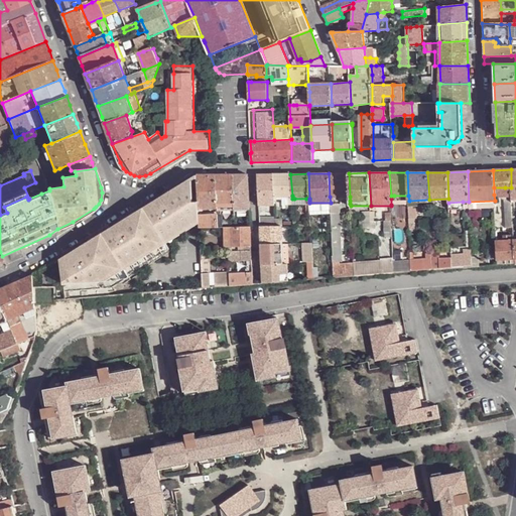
[(350,197),(349,173),(329,173),(330,197),(342,197),(350,197)]
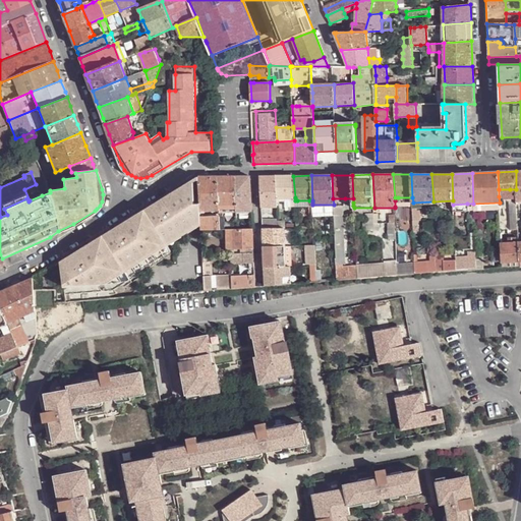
[(250,176),(235,177),(236,203),(237,209),(237,212),(252,211),(250,176)]
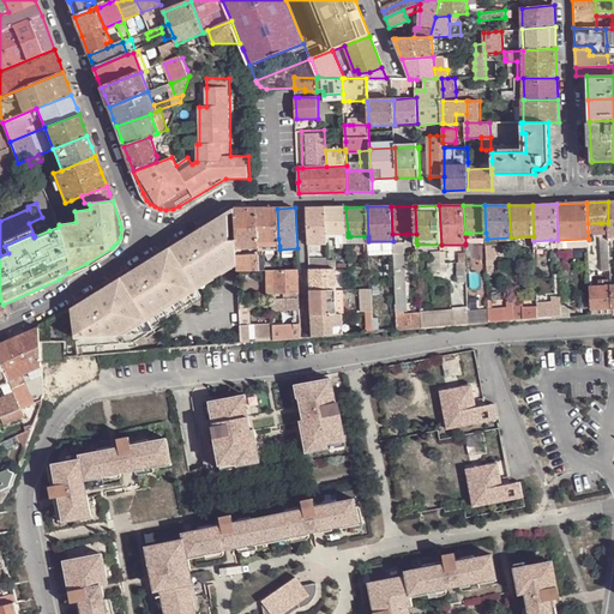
[(326,233),(325,208),(307,208),(308,244),(326,244),(326,238),(326,233)]
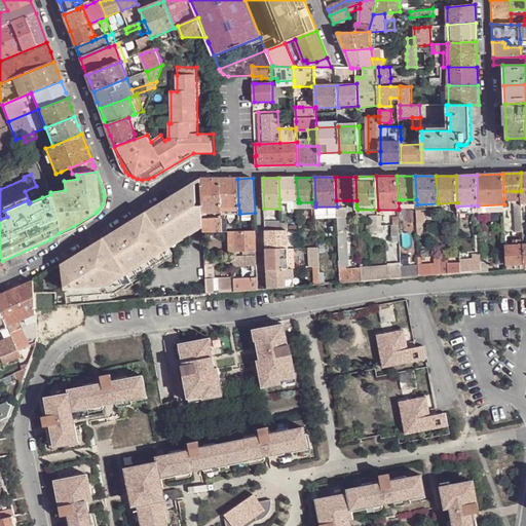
[(296,178),(278,178),(279,199),(283,199),(289,199),(298,199),(296,178)]
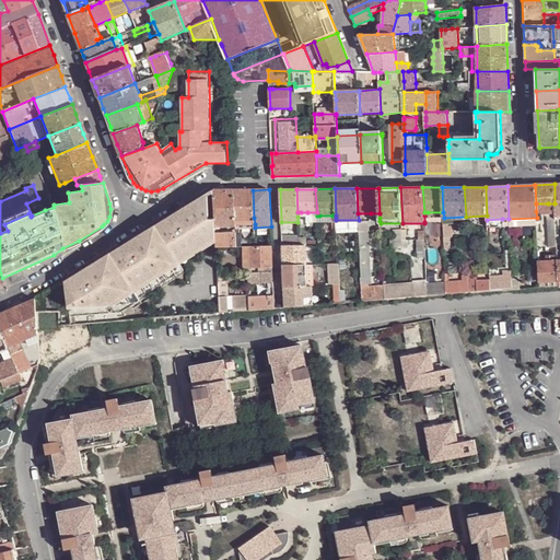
[(234,190),(214,191),(217,226),(235,226),(235,225),(235,218),(234,190)]
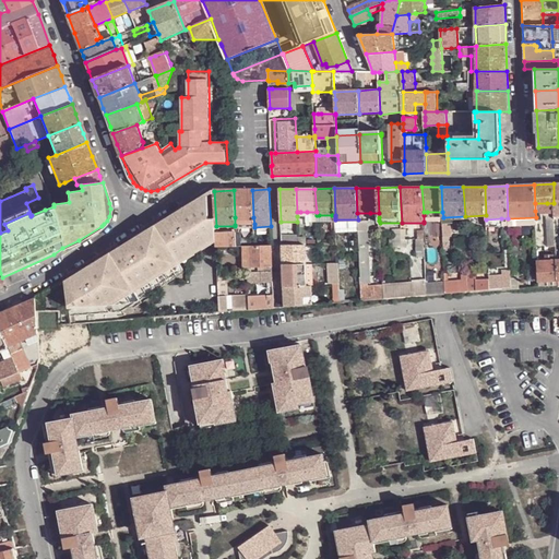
[(252,190),(234,190),(235,217),(253,217),(252,190)]
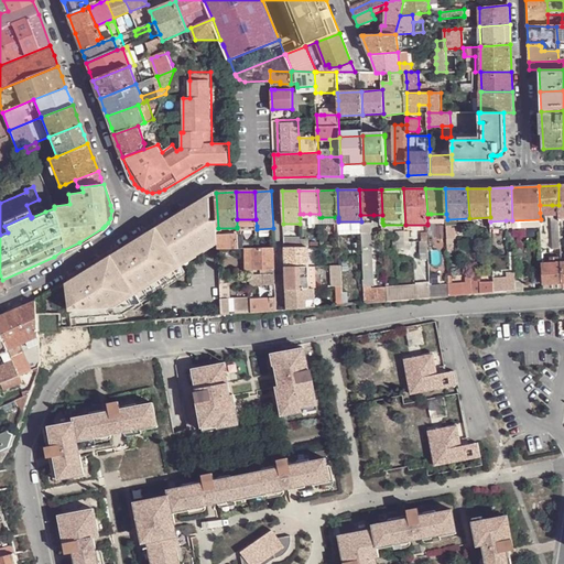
[(215,193),(66,284),(71,311),(138,305),(141,303),(136,294),(218,243),(217,220),(212,220),(210,198),(215,195),(215,193)]
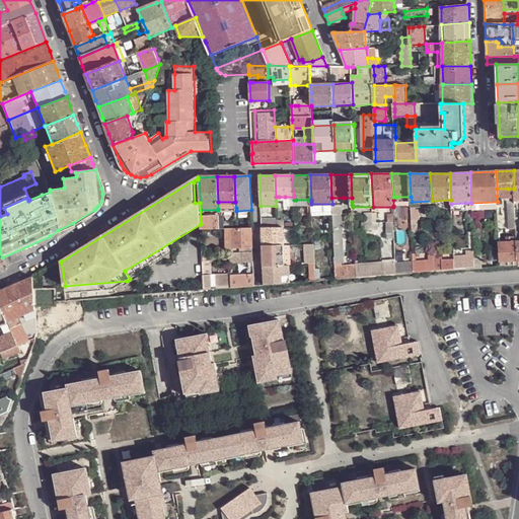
[(24,189),(29,200),(42,195),(35,183),(24,189)]
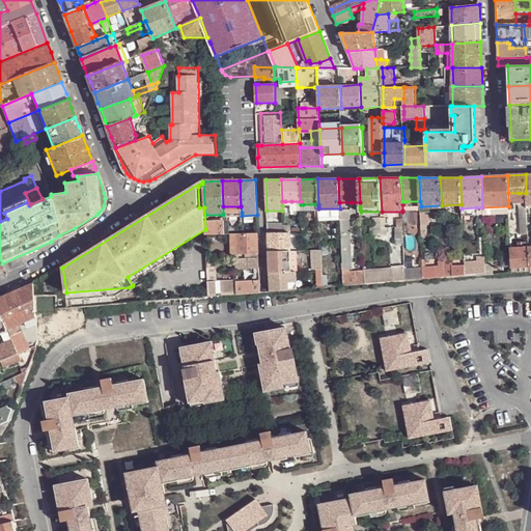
[(420,201),(406,201),(406,203),(402,204),(402,211),(421,211),(421,206),(420,201)]
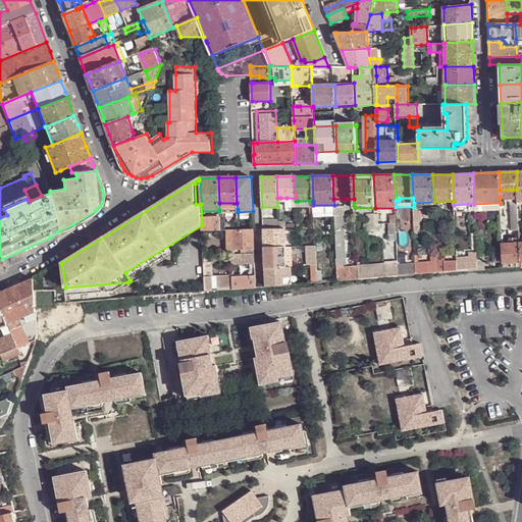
[(346,206),(346,199),(333,199),(334,205),(334,216),(337,265),(346,264),(344,207),(346,206)]
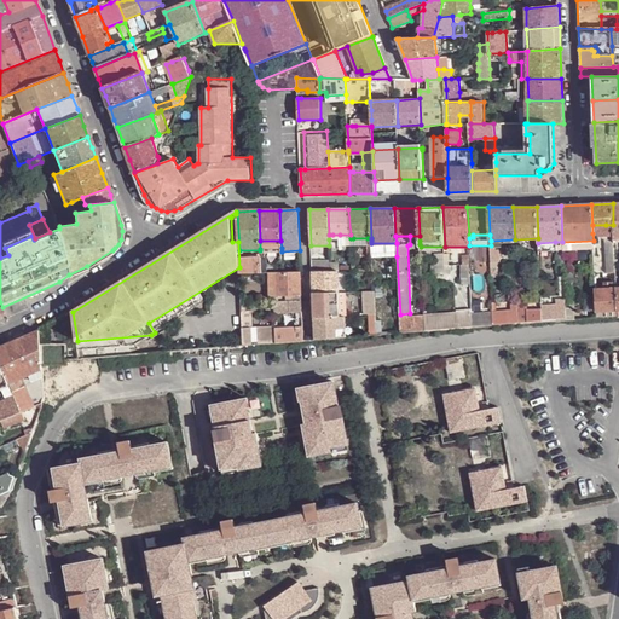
[(614,239),(614,238),(606,239),(607,275),(615,273),(615,249),(614,239)]
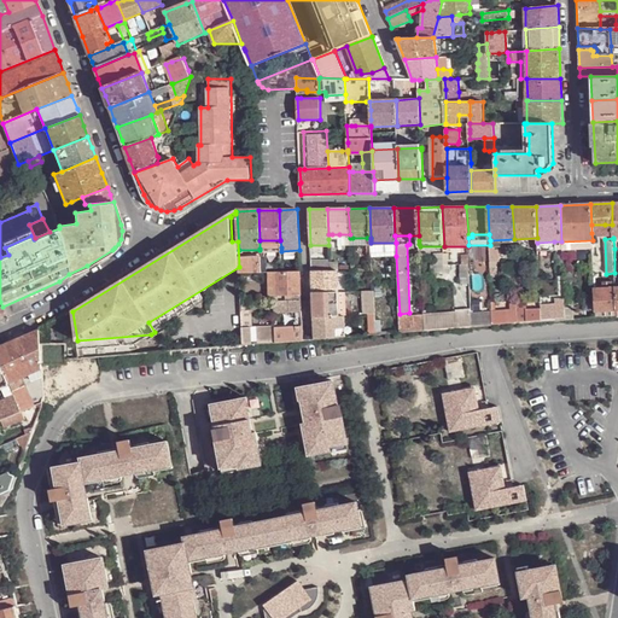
[(396,256),(396,243),(371,243),(371,244),(372,257),(396,256)]
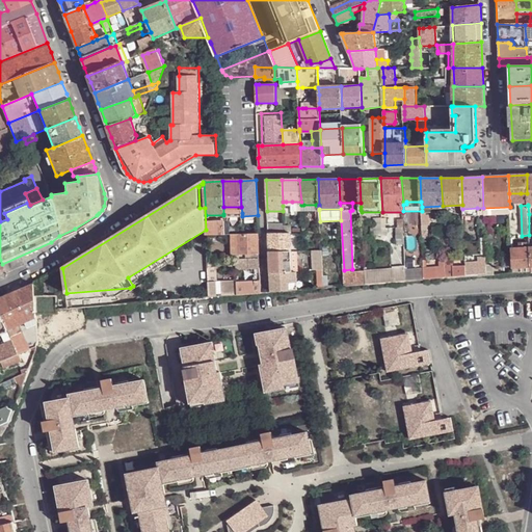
[(224,235),(223,221),(206,221),(207,236),(217,235),(224,235)]
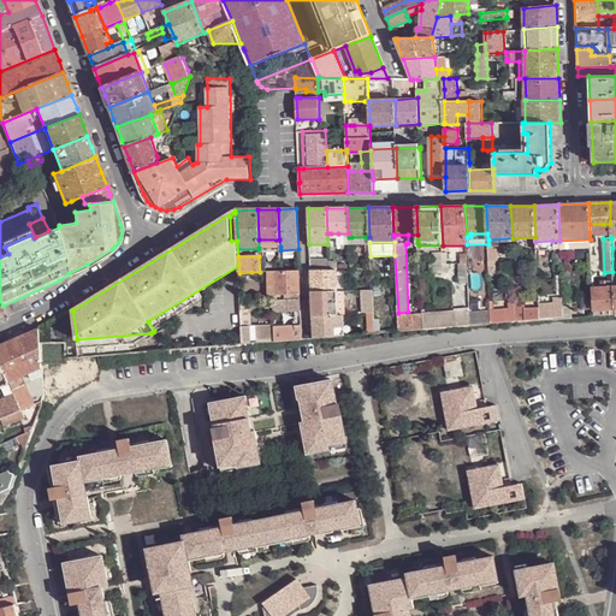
[(329,265),(329,260),(311,260),(312,271),(330,271),(329,265)]
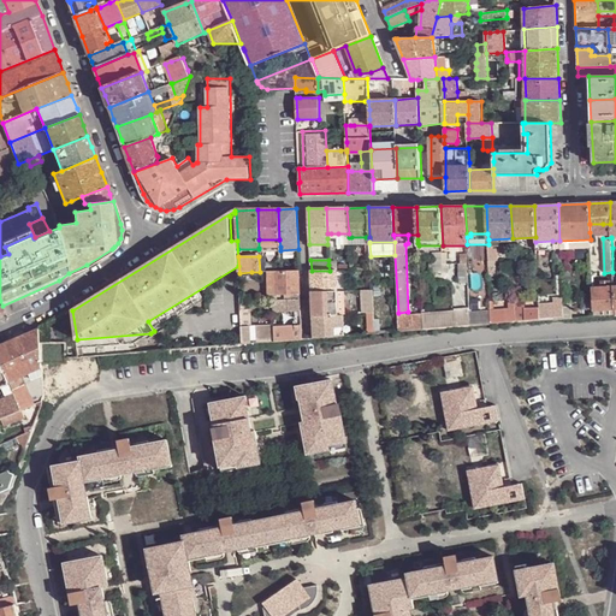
[(301,295),(300,271),(282,272),(276,272),(276,296),(289,295),(301,295)]
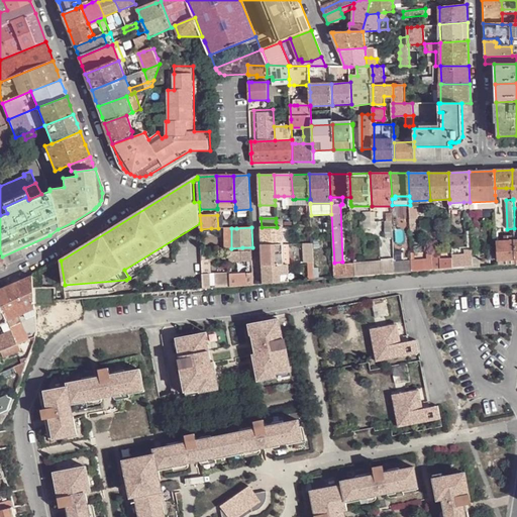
[(262,227),(263,245),(284,244),(283,227),(277,227),(262,227)]
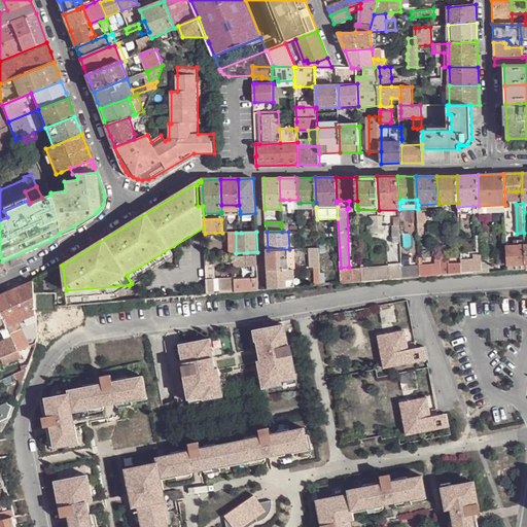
[(526,265),(525,248),(511,249),(511,246),(507,246),(507,266),(514,266),(526,265)]
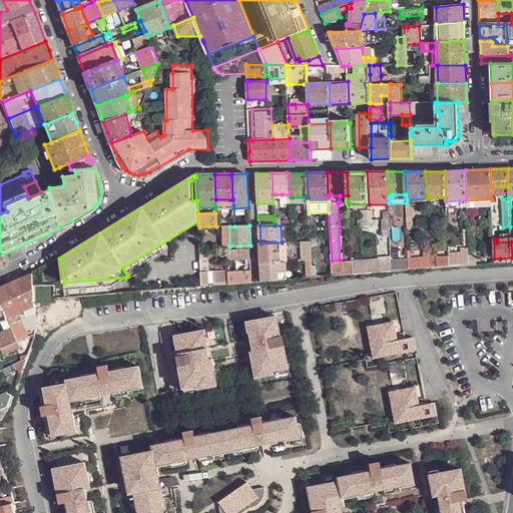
[(283,262),(282,242),(261,243),(262,263),(283,262)]
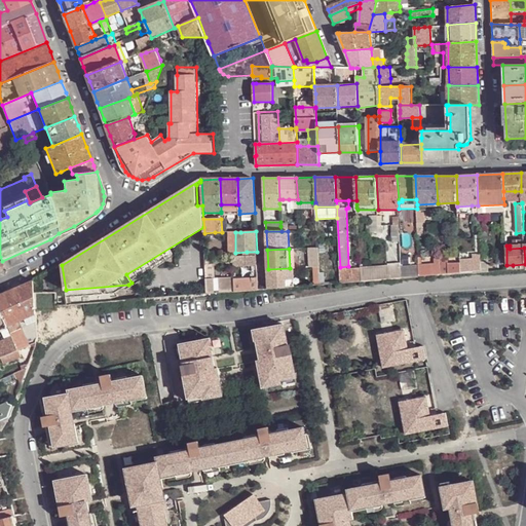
[(257,265),(257,256),(247,256),(233,256),(234,267),(248,266),(254,266),(257,265)]
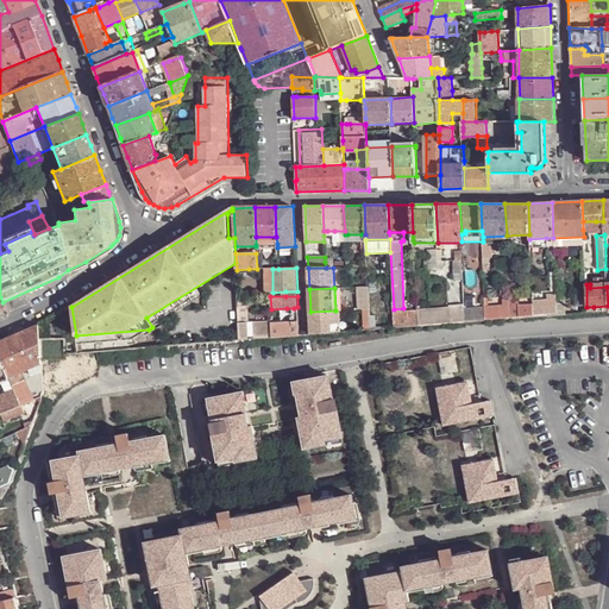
[(488,299),(485,299),(487,307),(487,308),(510,307),(510,300),(519,300),(519,307),(520,307),(519,299),(503,300),(503,305),(489,306),(488,299)]
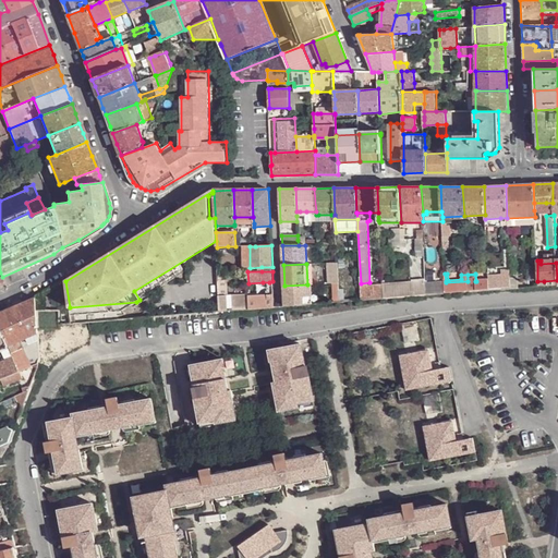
[(506,279),(489,280),(489,282),(504,281),(504,284),(511,284),(510,274),(505,274),(506,279)]
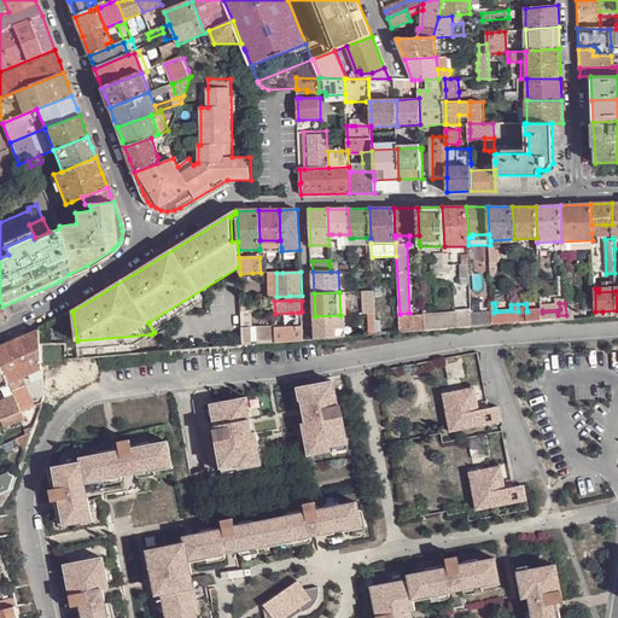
[(472,315),(472,310),(449,313),(450,330),(472,327),(472,315)]
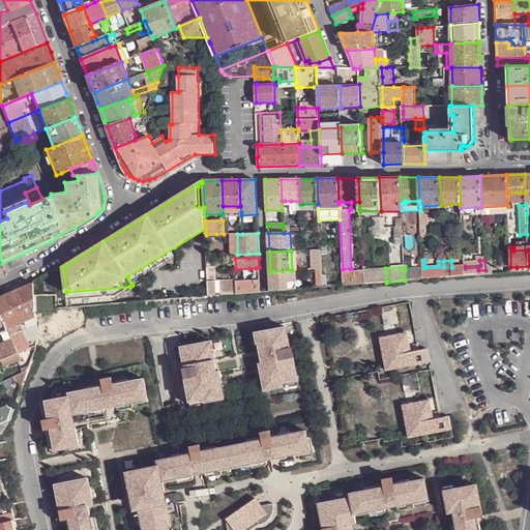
[(451,267),(444,268),(444,277),(465,276),(465,268),(465,266),(452,267),(451,267)]
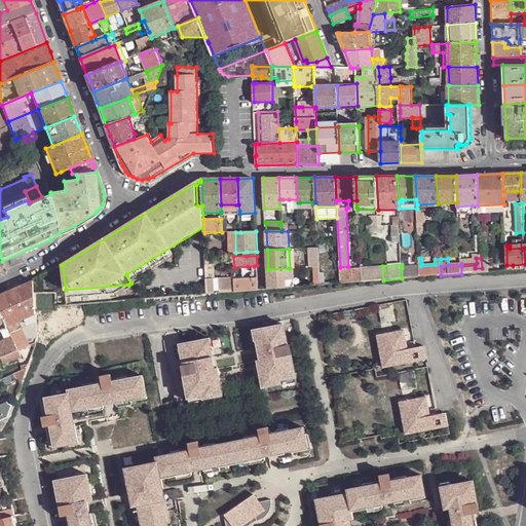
[(441,265),(420,266),(420,277),(441,275),(441,266),(441,265)]
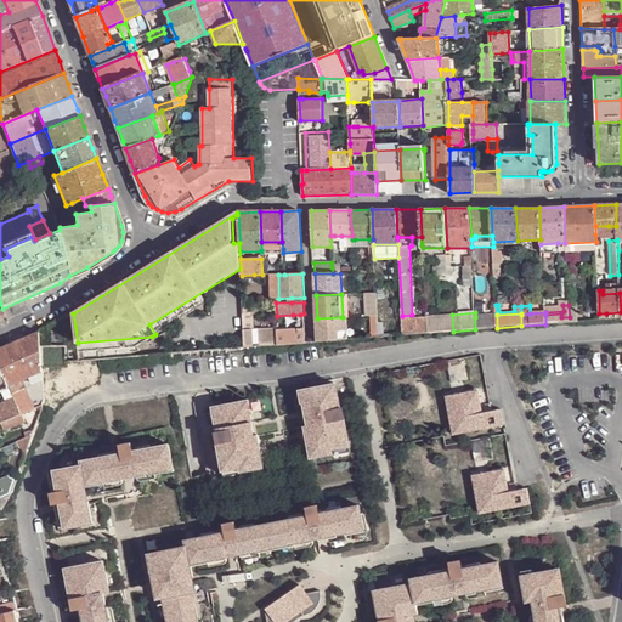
[(561,317),(561,314),(546,315),(546,324),(561,323),(561,317)]
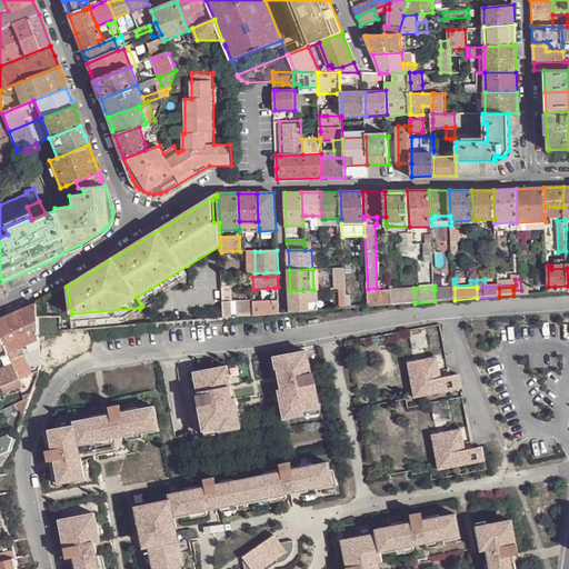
[(415,303),(413,288),(390,290),(390,295),(390,305),(415,303)]
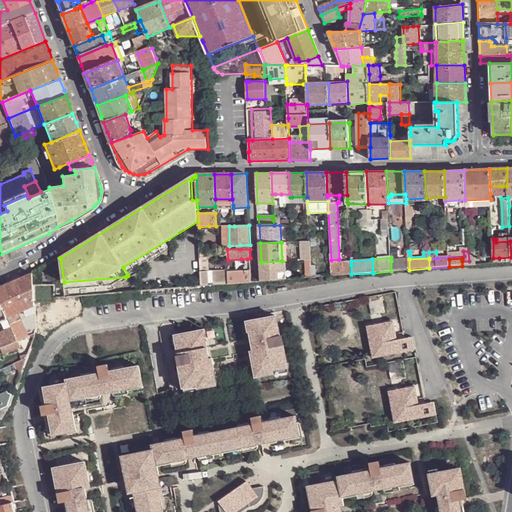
[(409,270),(409,259),(391,261),(391,271),(409,270)]
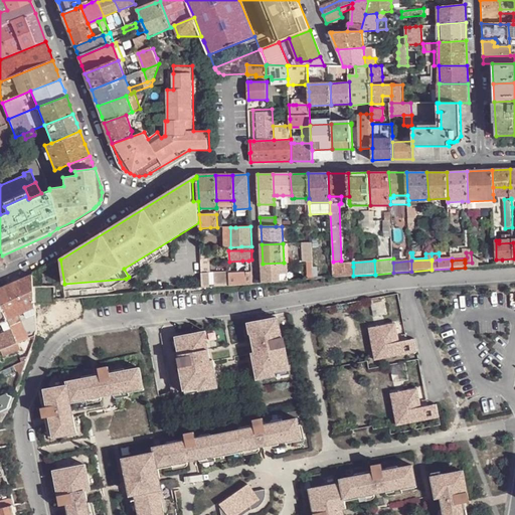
[(289,262),(284,263),(263,264),(264,283),(290,282),(289,262)]
